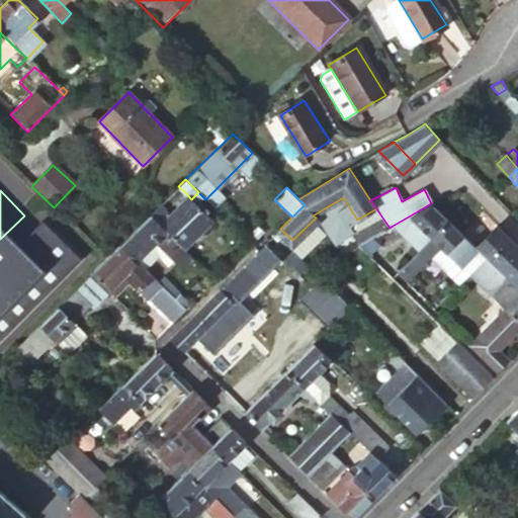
[(185,192),(183,193),(178,197),(181,201),(166,217),(165,207),(161,203),(150,214),(184,248),(211,219),(191,199),(185,192)]
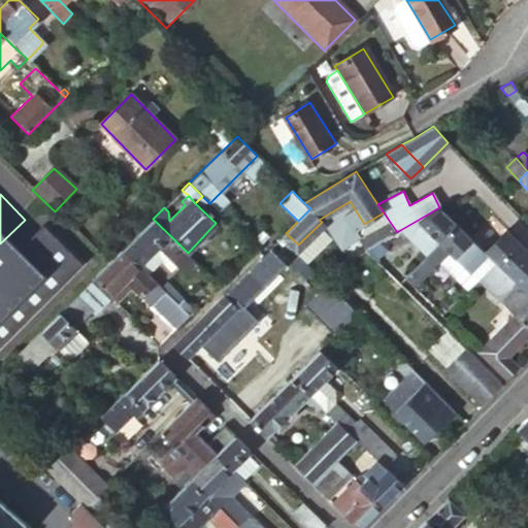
[(441,241),(457,225),(439,207),(400,230),(426,256),(441,241)]
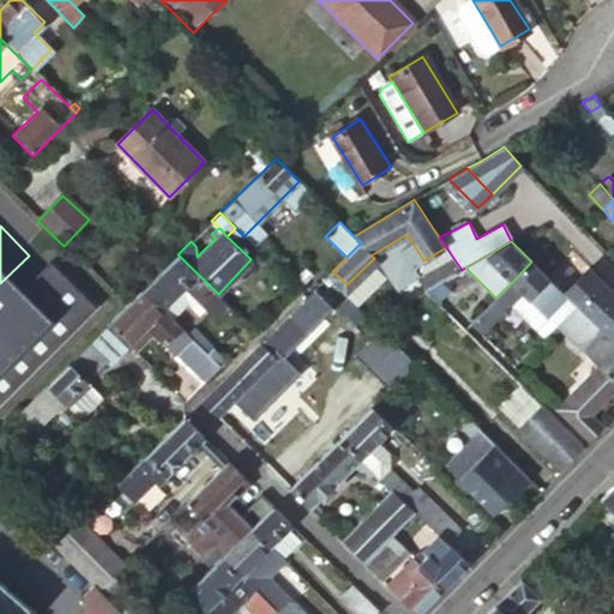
[(178,254),(142,289),(161,309),(179,293),(185,287),(205,307),(218,319),(232,307),(218,294),(178,254)]
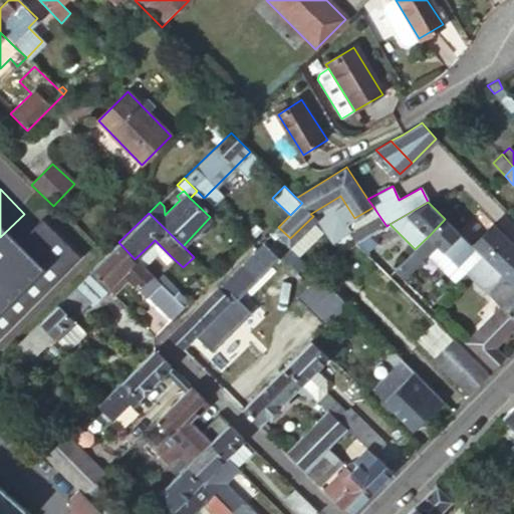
[(35,214),(0,248),(0,336),(79,259),(35,214)]
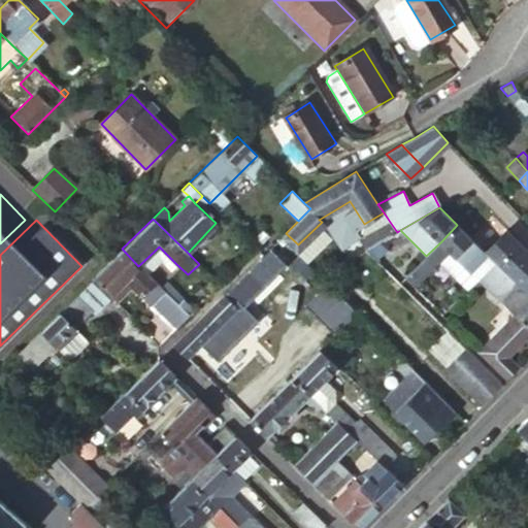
[(397,232),(390,222),(361,238),(368,249),(397,232)]
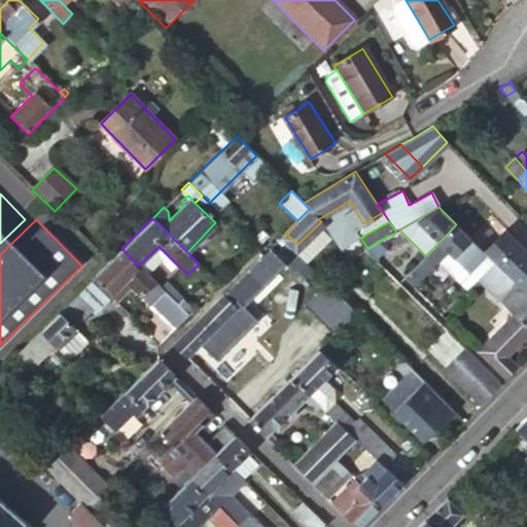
[(457,277),(468,288),(479,279),(494,262),(485,253),(456,224),(441,241),(425,255),(423,257),(405,276),(413,285),(449,250),(466,268),(457,277)]
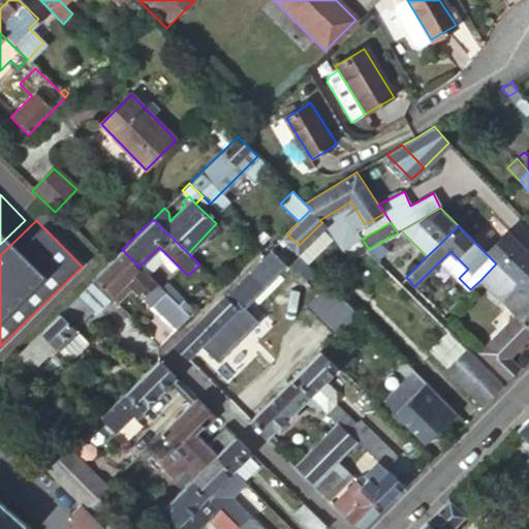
[(528,252),(509,232),(487,254),(496,263),(506,274),(528,297),(528,252)]
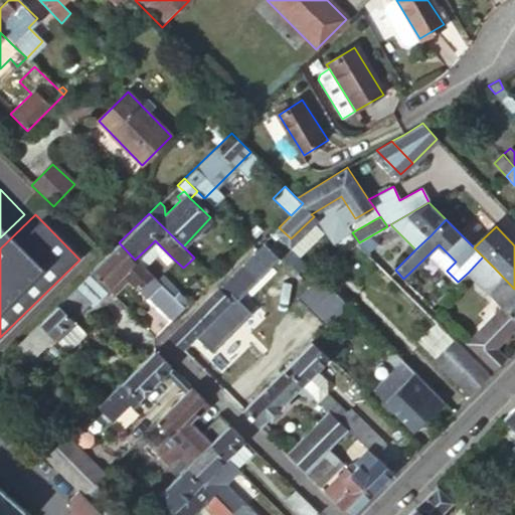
[(155,240),(150,245),(158,253),(167,263),(172,258),(155,240)]
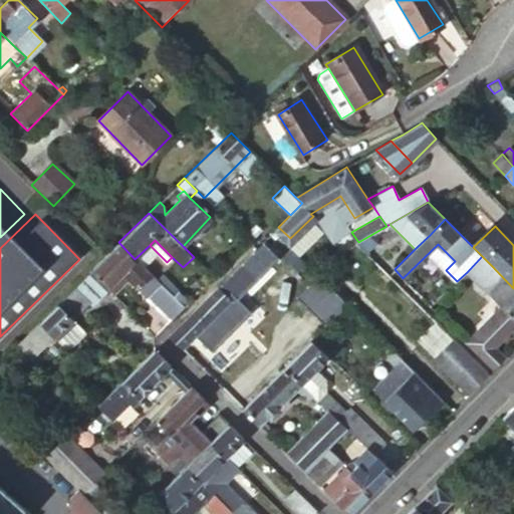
[(118,242),(104,256),(89,271),(106,287),(122,272),(137,286),(150,275),(143,268),(135,259),(118,242)]
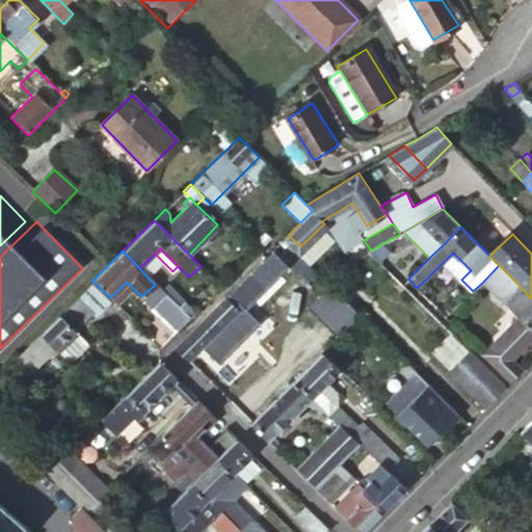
[(155,254),(139,268),(148,277),(163,262),(155,254)]
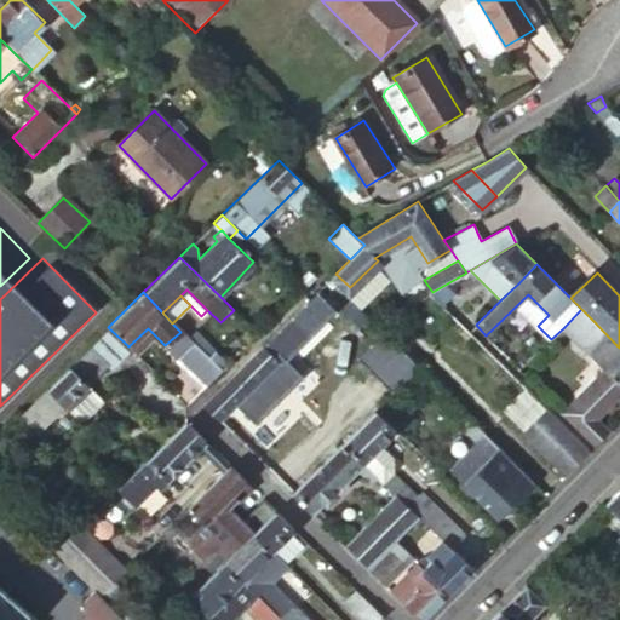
[(581,309),(563,328),(575,340),(593,321),(581,309)]
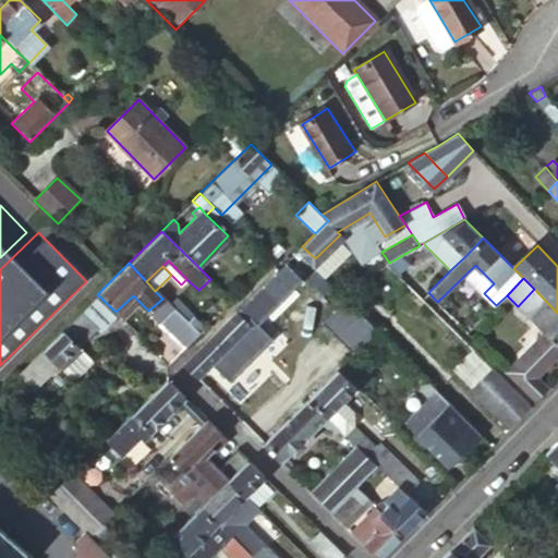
[(535,399),(549,387),(537,376),(557,354),(557,313),(534,289),(518,306),(544,332),(506,371),(535,399)]
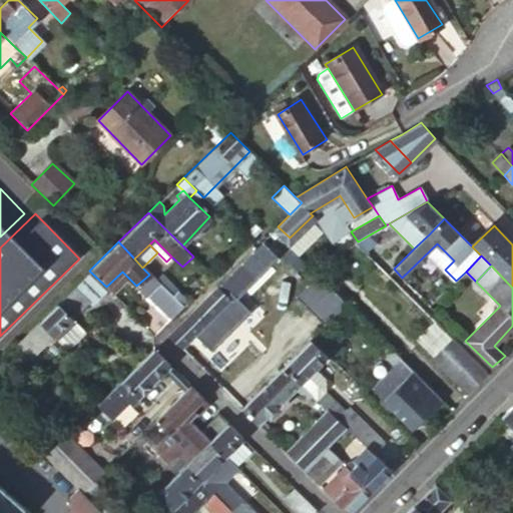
[(241,276),(234,269),(167,335),(179,347),(207,320),(213,325),(234,304),(223,294),(241,276)]
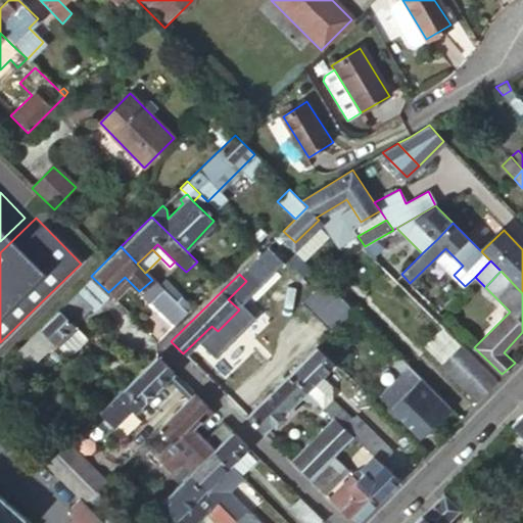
[(106,297),(88,279),(74,293),(90,308),(93,312),(106,297)]
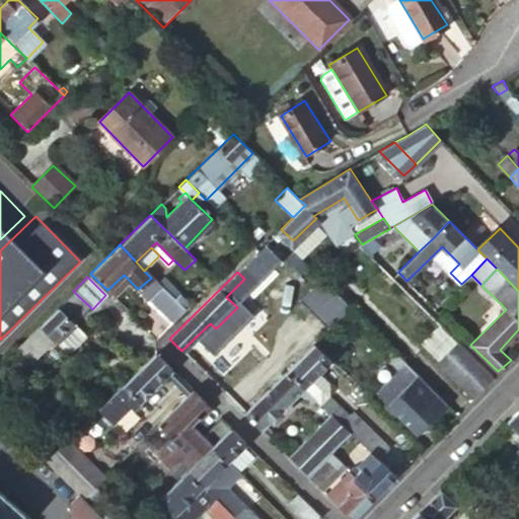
[(171,322),(183,311),(156,283),(151,278),(138,289),(171,322)]
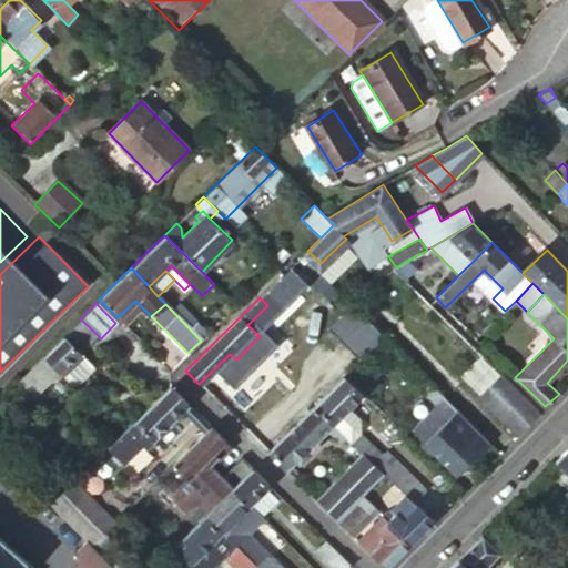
[(201,341),(209,333),(175,305),(171,310),(201,341)]
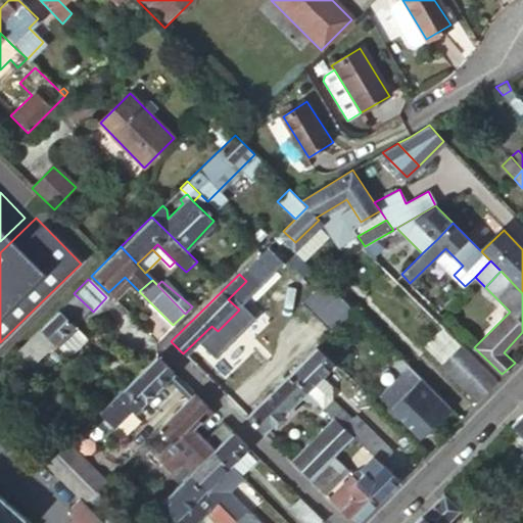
[(90,308),(74,293),(18,350),(34,365),(54,344),(73,326),(90,308)]
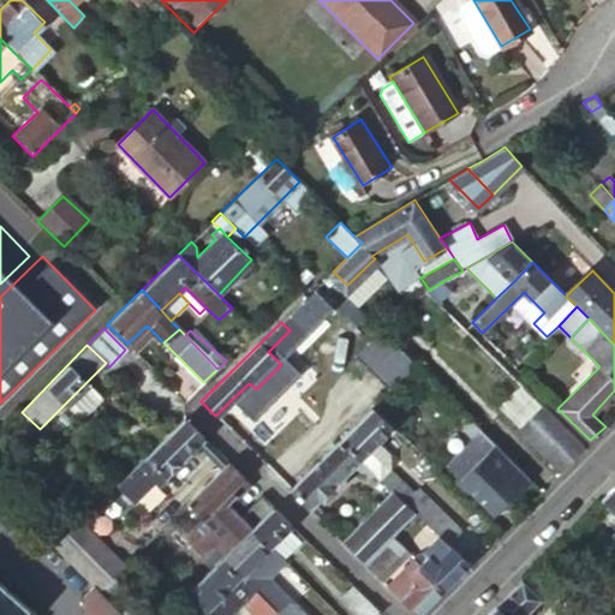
[(527,479),(416,364),(407,374),(416,383),(472,440),(448,464),(461,477),(460,479),(494,513),(527,479)]
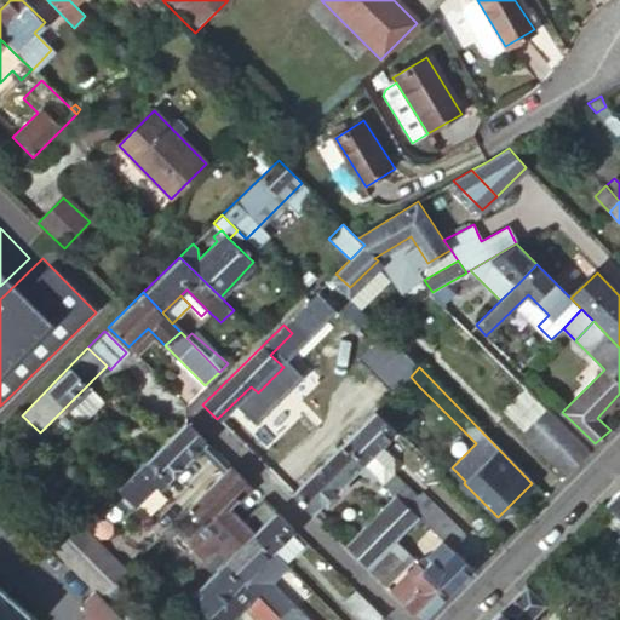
[(395,409),(419,386),(411,377),(386,400),(395,409)]
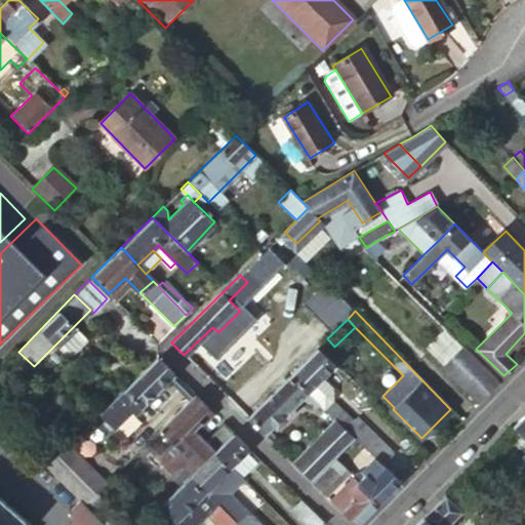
[(86,340),(73,327),(54,346),(69,358),(86,340)]
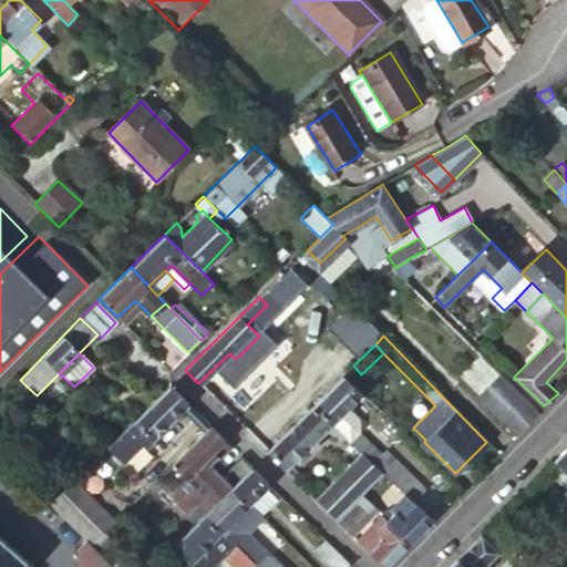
[(461,378),(477,394),(500,373),(482,356),(461,378)]
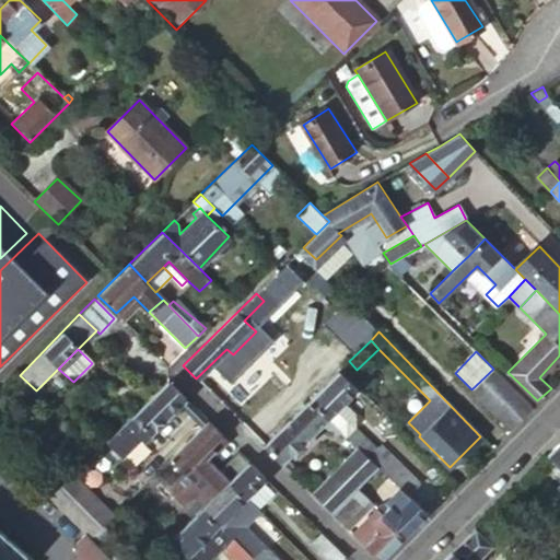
[(311,398),(322,387),(294,360),(292,362),(288,358),(281,365),(302,386),(289,398),(299,409),(311,398)]
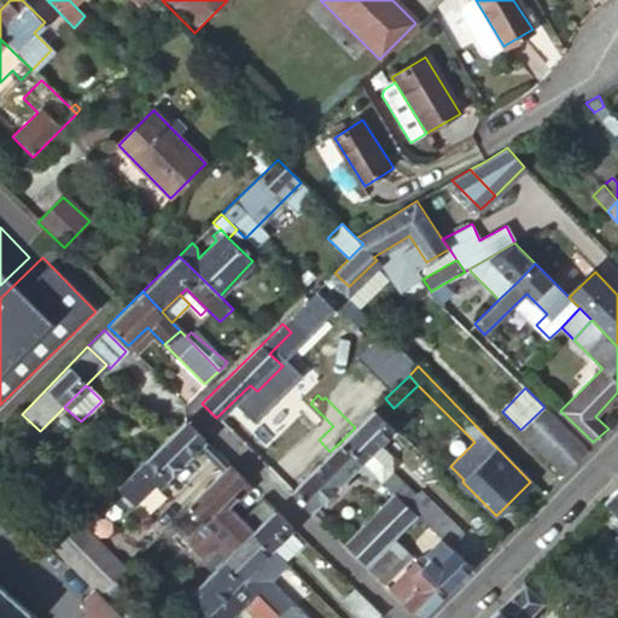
[(374,408),(395,429),(404,419),(394,408),(385,398),(374,408)]
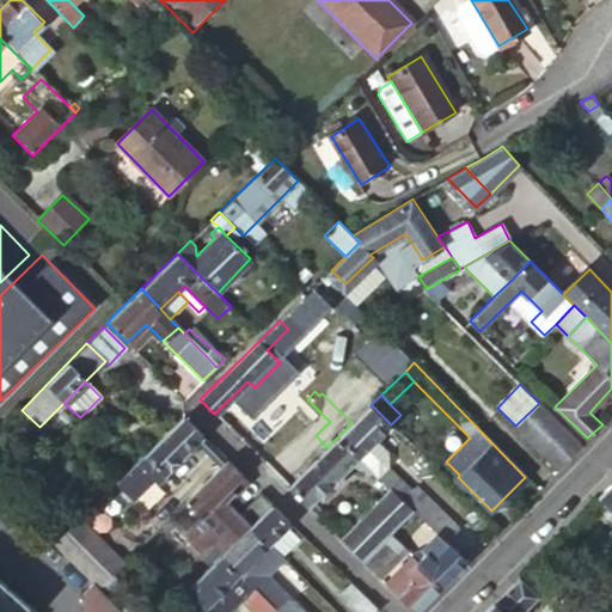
[(581,445),(539,403),(515,426),(558,469),(581,445)]
